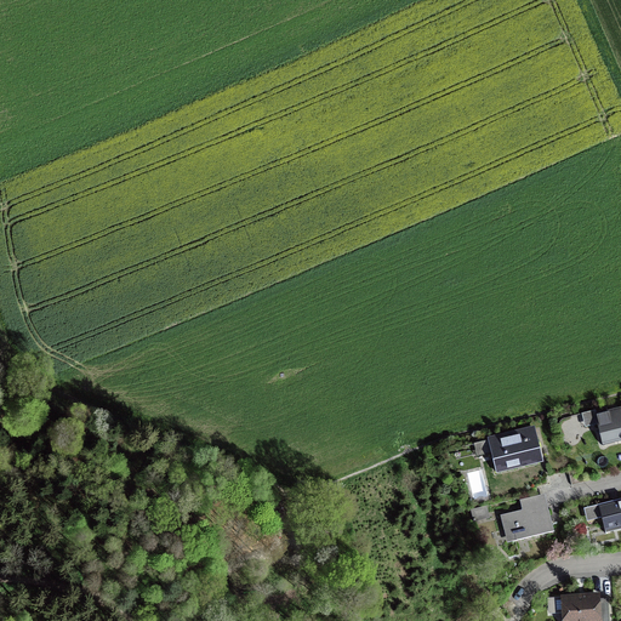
[(620,406),(608,410),(607,406),(581,414),(585,428),(597,425),(603,446),(620,440),(620,406)]
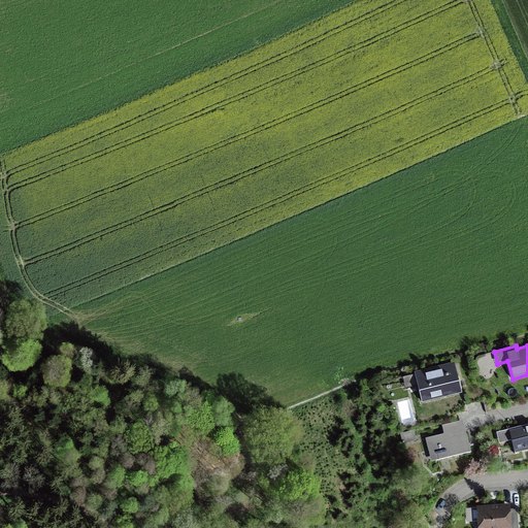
[(415,371),(422,402),(461,393),(454,362),(415,371)]
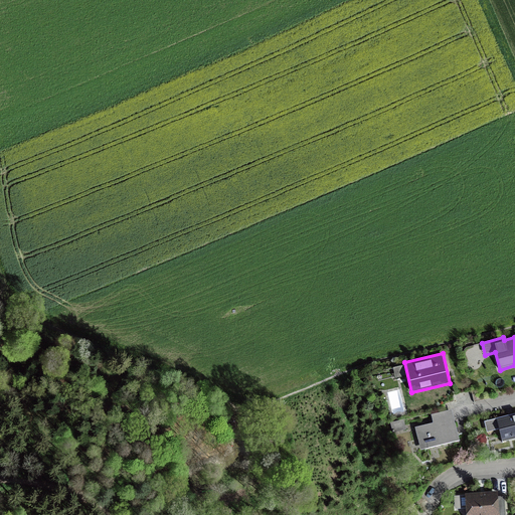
[(434,422),(414,427),(420,451),(460,442),(452,409),(432,414),(434,422)]
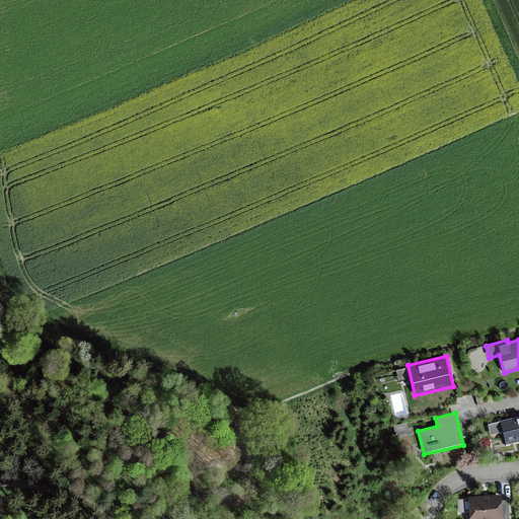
[(518,417),(488,425),(491,436),(503,433),(506,446),(518,443),(518,417)]
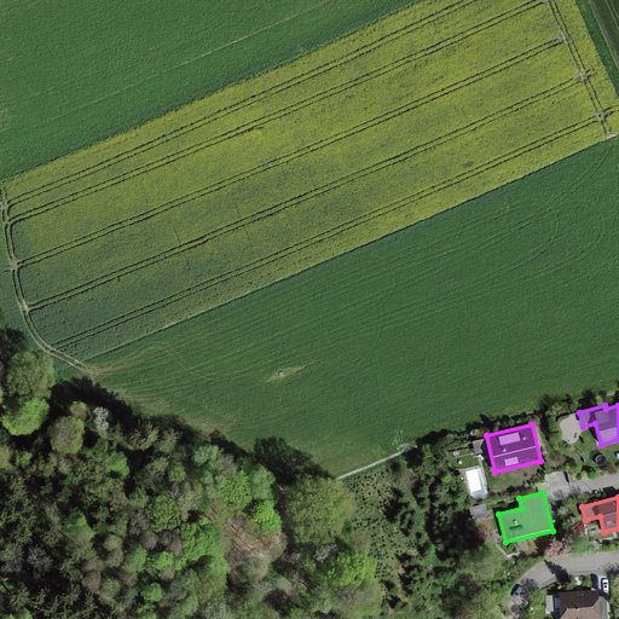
[(489,516),(485,505),(469,509),(472,521),(489,516)]
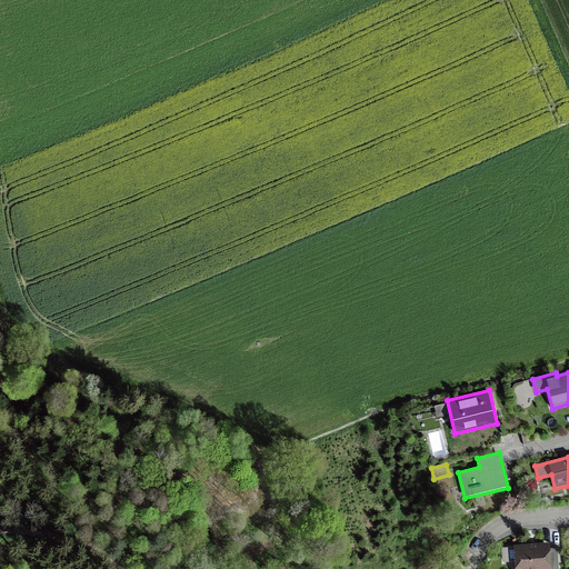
[(559,568),(558,548),(550,549),(550,543),(513,546),(515,547),(501,548),(502,562),(515,562),(515,568),(559,568)]
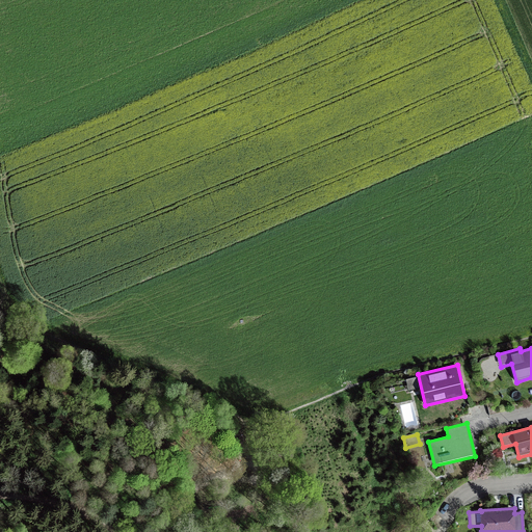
All buildings are outlined.
